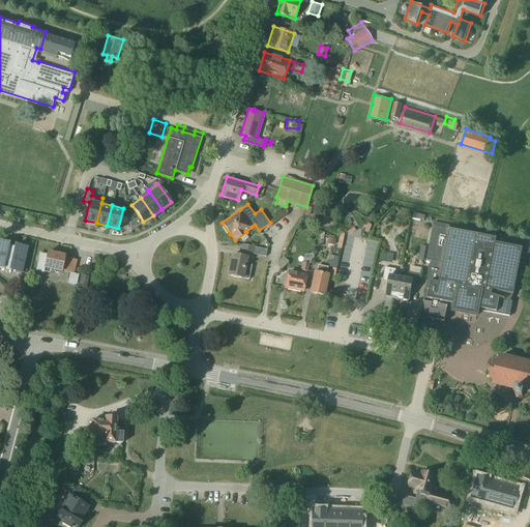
[(434,221),(427,259),(432,260),(420,314),(444,318),(447,302),(454,303),(453,310),(476,314),(477,306),(481,308),(481,309),(509,315),(523,246),(496,241),(497,237),(449,228),(447,228),(448,224),(434,221)]
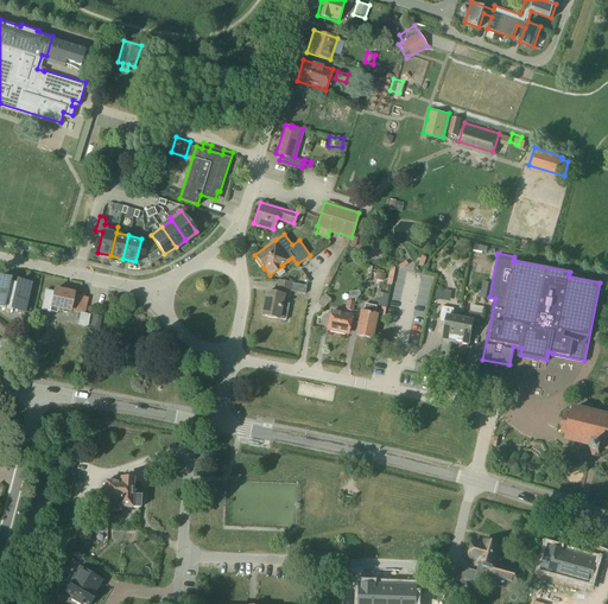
[(31,283),(18,279),(18,283),(8,280),(10,278),(0,274),(0,305),(1,306),(1,309),(12,311),(12,309),(24,311),(31,283)]
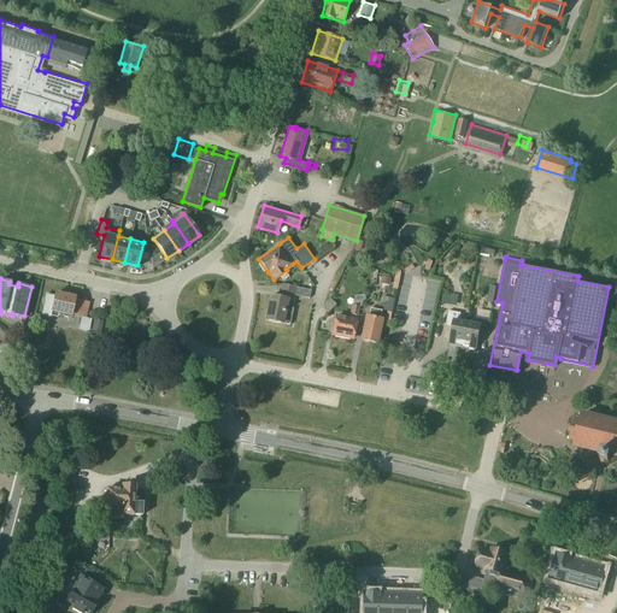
[(307,298),(310,289),(298,287),(295,286),(283,283),(280,296),(270,294),(265,319),(283,323),(283,322),(291,324),(294,307),(286,306),(287,299),(293,300),(294,294),(307,298)]
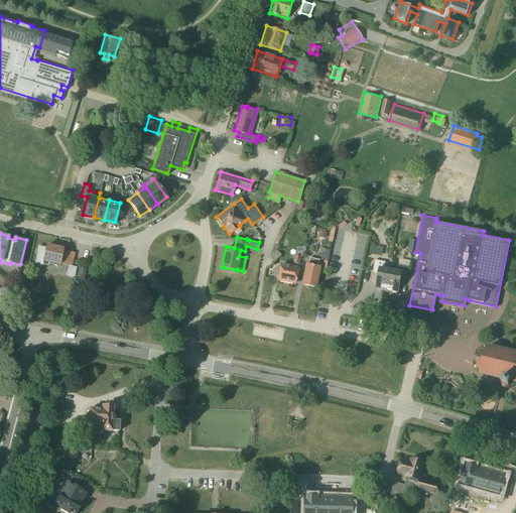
[(367,243),(366,250),(379,252),(380,245),(367,243)]
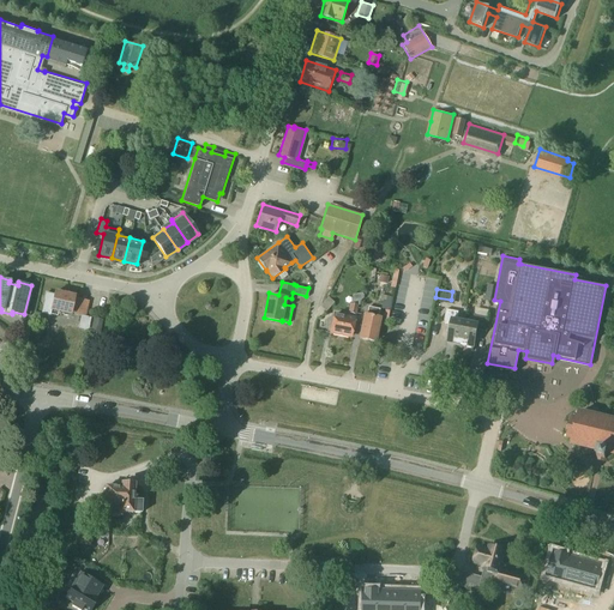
[(80,297),(74,296),(76,295),(55,290),(54,293),(47,291),(42,312),(50,313),(52,308),(71,313),(72,310),(77,312),(78,307),(80,297)]
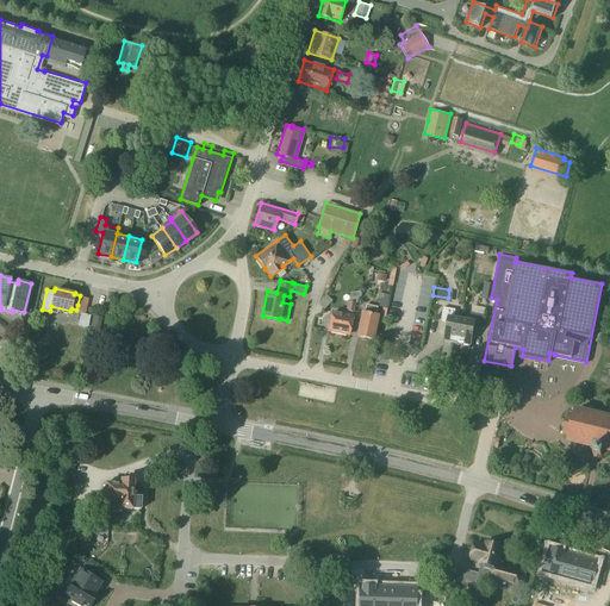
[(347,288),(344,298),(353,300),(355,291),(347,288)]
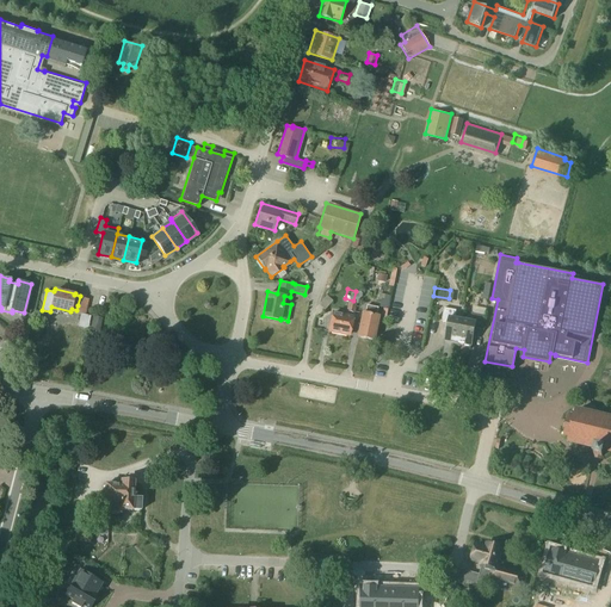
[(386,307),(389,295),(389,293),(378,291),(377,297),(378,298),(377,305),(386,307)]
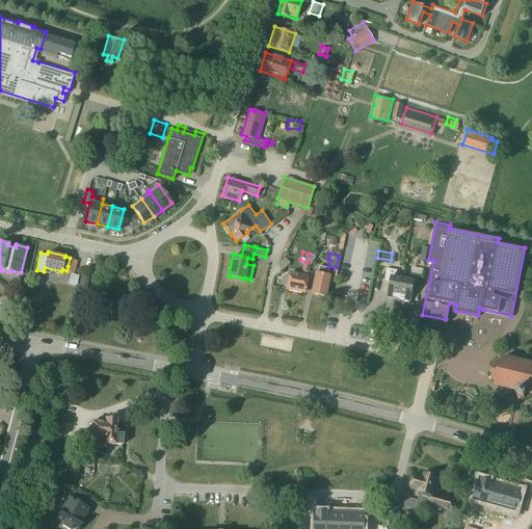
[(327,275),(326,275),(328,268),(319,266),(318,273),(316,272),(313,293),(324,295),(327,275)]
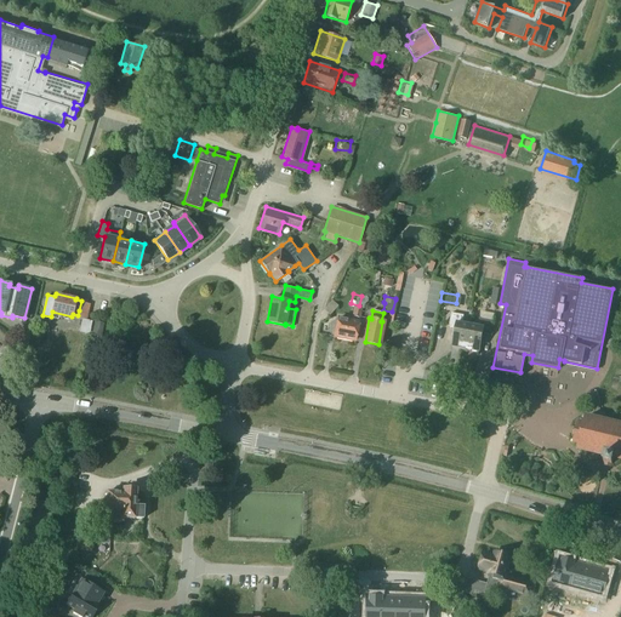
[(463,313),(451,310),(449,325),(456,327),(453,344),(460,346),(460,344),(466,347),(471,324),(462,321),(463,313)]
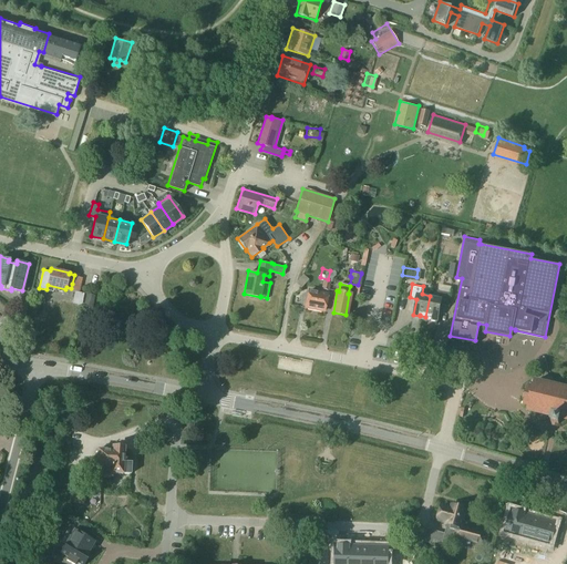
[(81,305),(83,291),(74,289),(71,303),(81,305)]
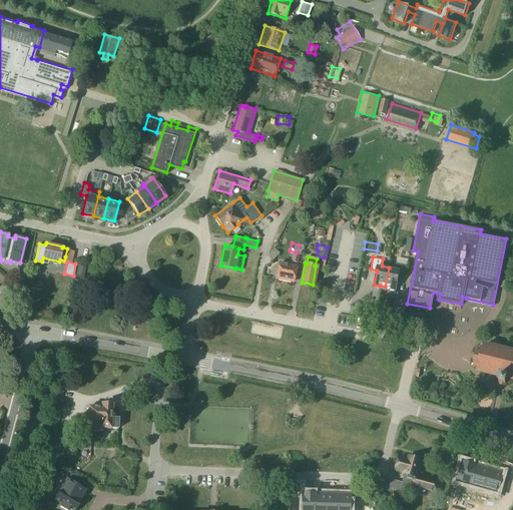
[(276,277),(293,281),(296,266),(279,262),(276,277)]
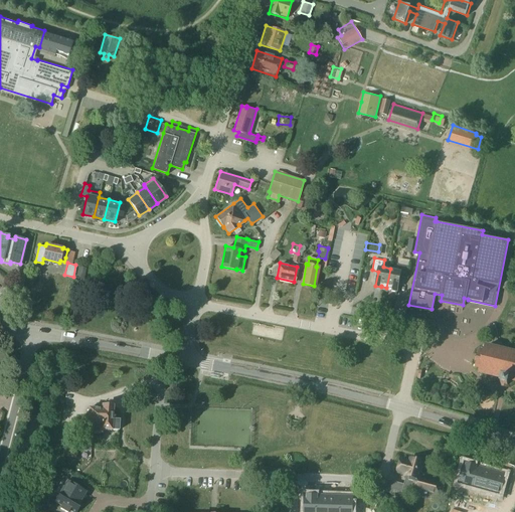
[(397,270),(390,269),(386,288),(391,288),(391,289),(397,290),(400,276),(406,277),(408,265),(398,263),(397,270)]
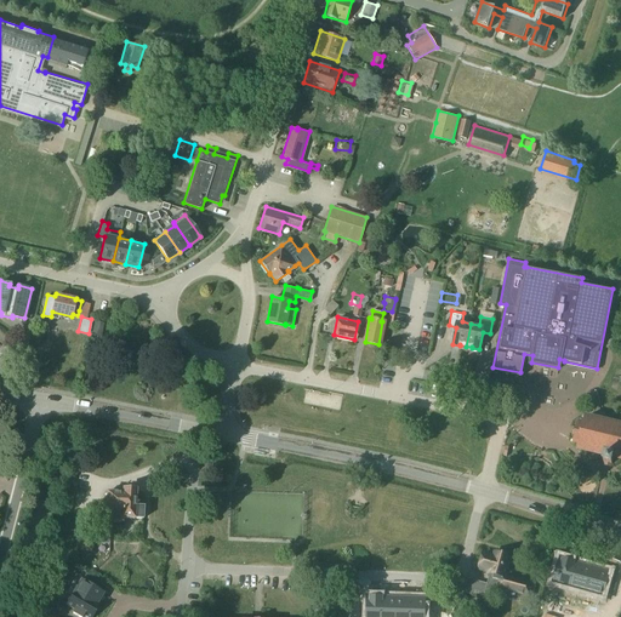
[(92,333),(101,336),(103,323),(95,321),(92,333)]
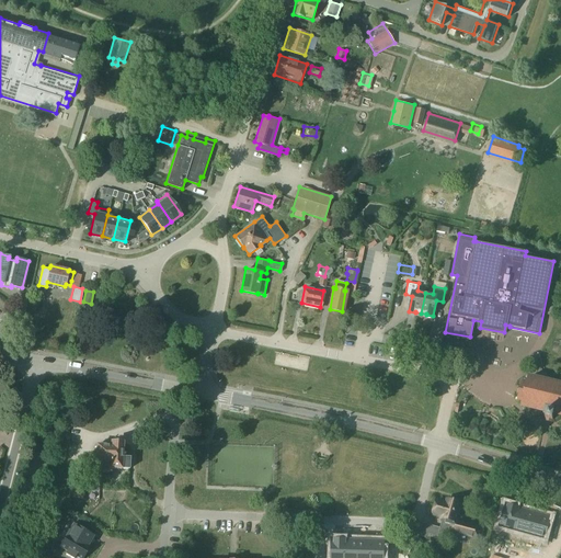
[(18,308),(2,310),(2,311),(8,310),(9,319),(20,317),(18,308)]
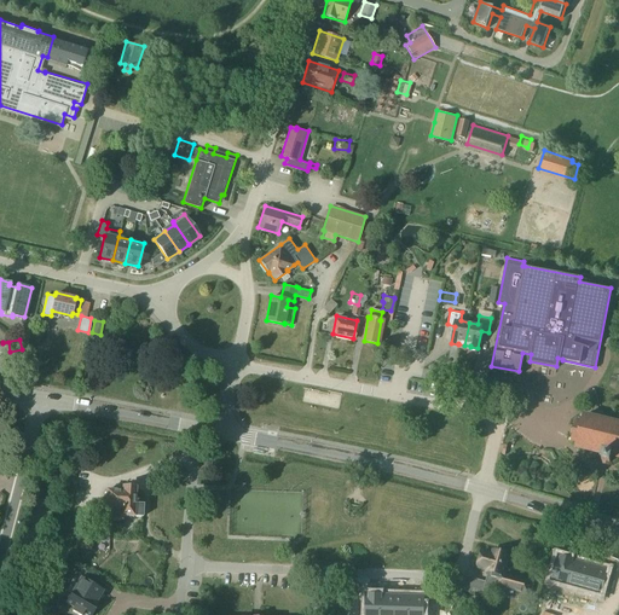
[(277,348),(283,358),(295,350),(289,341),(277,348)]
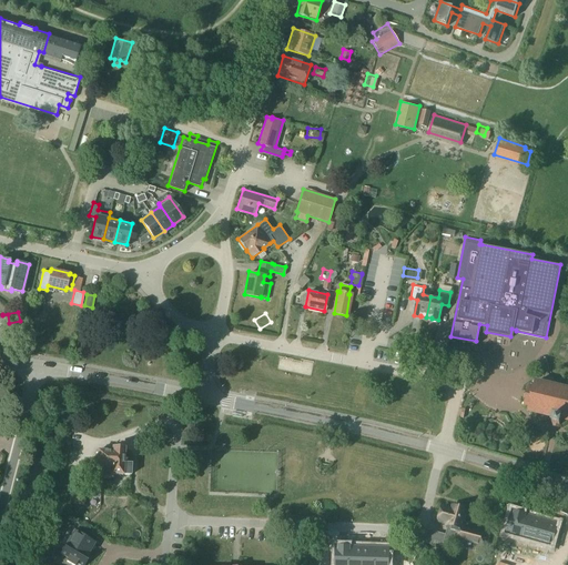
[(567,389),(536,382),(535,387),(529,385),(525,403),(530,404),(529,409),(554,414),(551,422),(559,424),(561,416),(567,417),(567,389)]
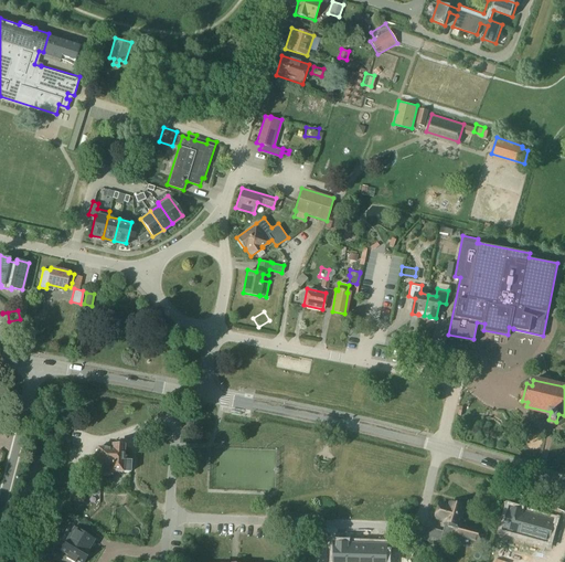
[(104,474),(110,474),(110,470),(123,470),(130,470),(131,460),(123,459),(124,446),(112,445),(112,447),(97,446),(96,463),(93,463),(92,494),(99,494),(99,481),(103,481),(104,474)]
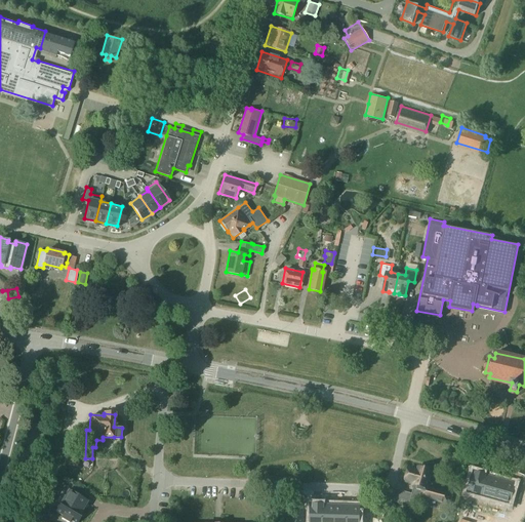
[(68,464),(78,465),(78,451),(68,450),(68,464)]
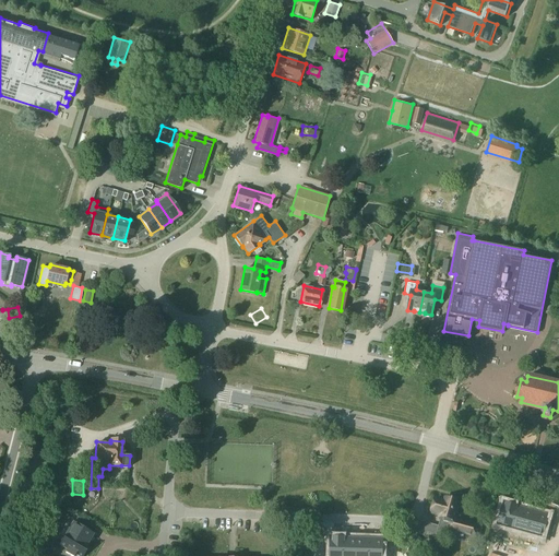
[(459,500),(445,497),(444,500),(435,498),(431,511),(441,513),(439,524),(428,522),(425,535),(436,537),(438,531),(447,533),(448,528),(477,535),(480,524),(454,518),(459,500)]
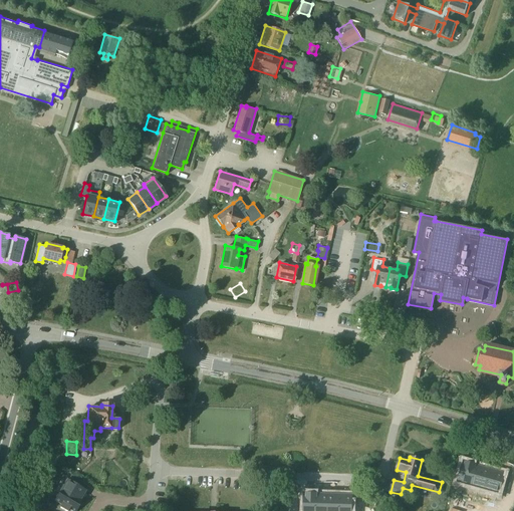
[(463,460),(457,481),(471,485),(477,464),(463,460)]
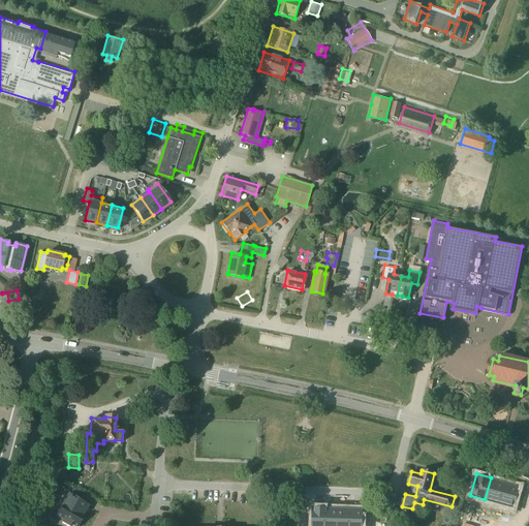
[(491,477),(485,499),(499,503),(504,482),(491,477)]
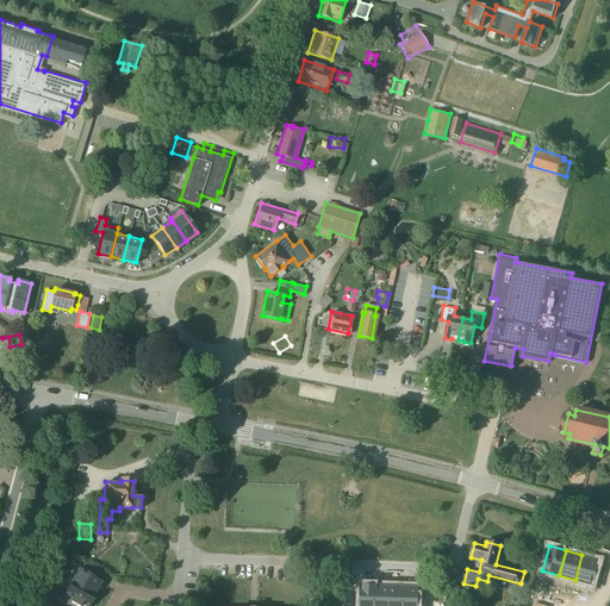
[(582,555),(576,580),(591,583),(598,558),(582,555)]
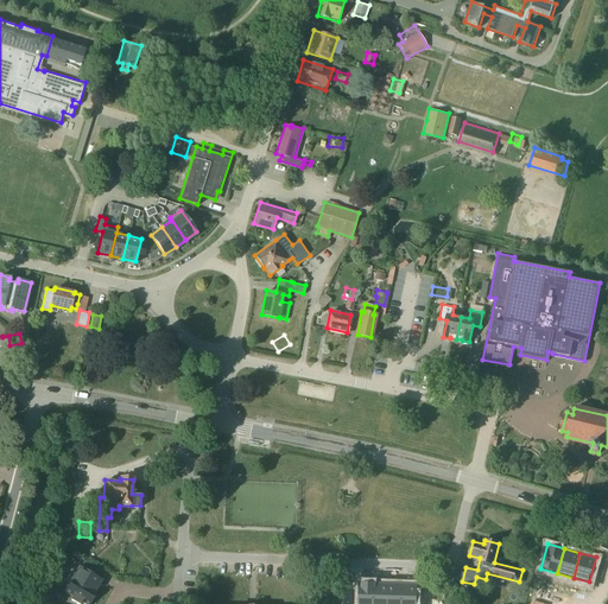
[(77,567),(64,590),(73,595),(71,598),(80,603),(81,601),(88,603),(89,603),(96,592),(94,590),(101,578),(92,572),(95,566),(77,555),(73,564),(77,567)]
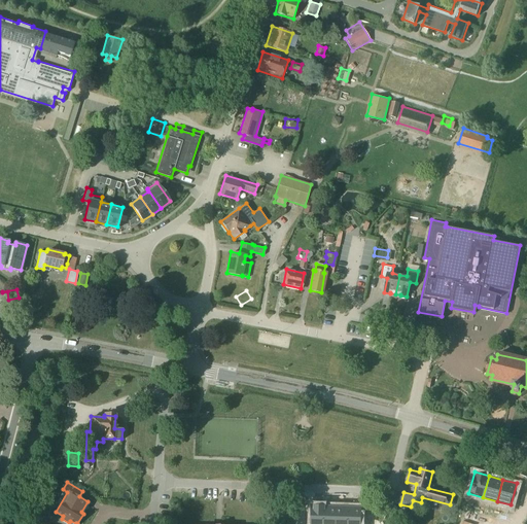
[(312,505),(311,523),(323,523),(324,505),(312,505)]
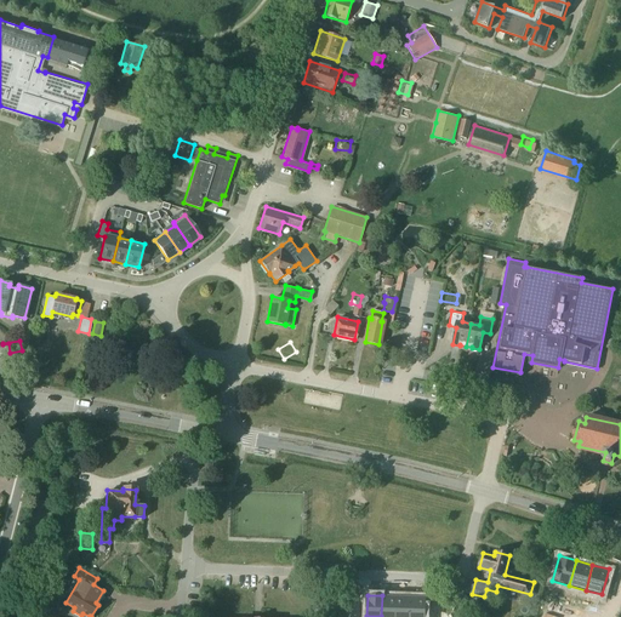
[(382,595),(381,616),(396,616),(397,595),(382,595)]
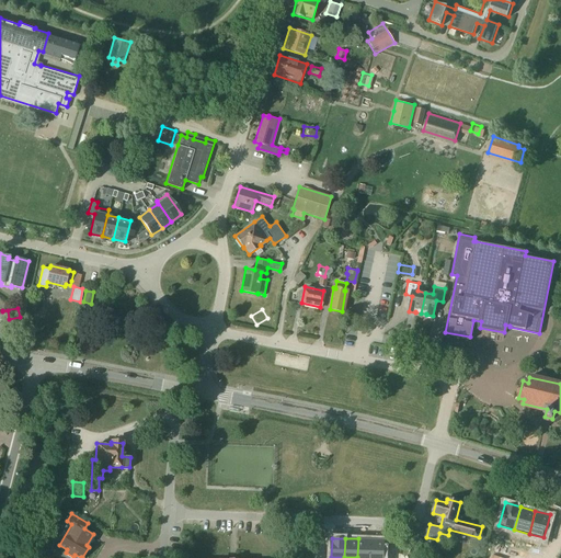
[(358,538),(357,557),(369,557),(370,539),(358,538)]
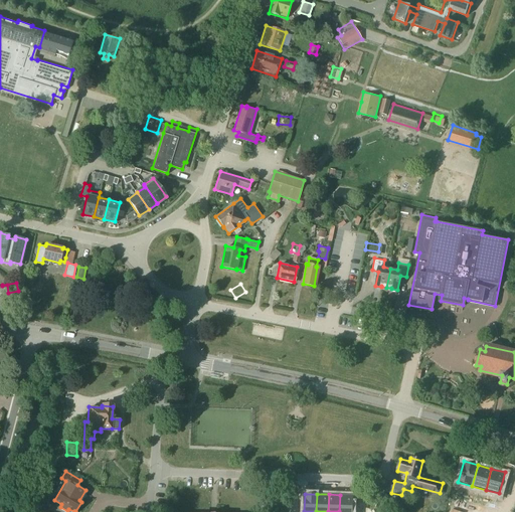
[(340,495),(339,511),(352,511),(353,495),(340,495)]
